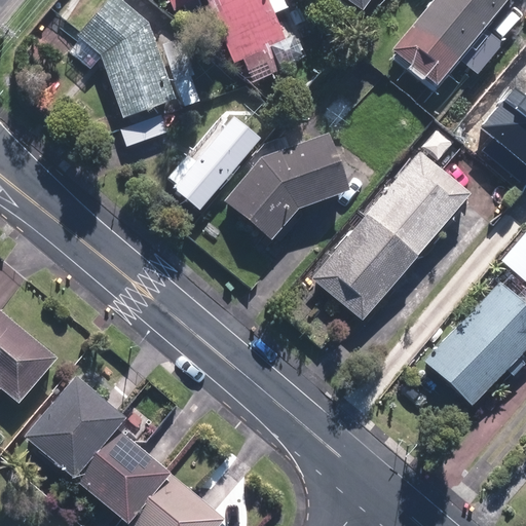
[(101,55),(122,116),(175,99),(148,22),(122,0),(108,0),(78,36),(79,37),(68,50),(89,69),(101,55)]
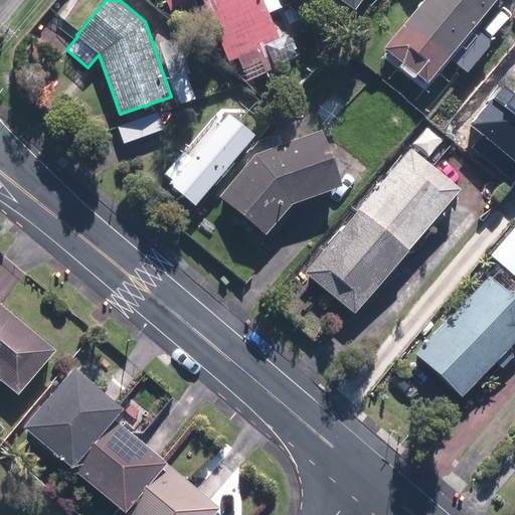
[(238,57),(247,78),(290,61),(269,14),(284,8),(280,0),(159,0),(165,12),(178,6),(189,31),(212,22),(229,61),(238,57)]
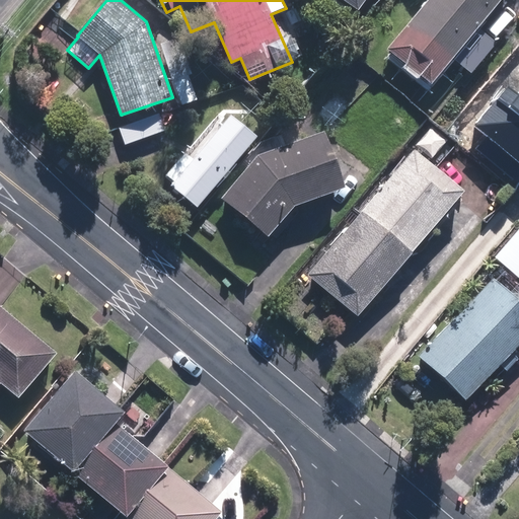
[(343,0),(358,10),(365,0),(343,0)]
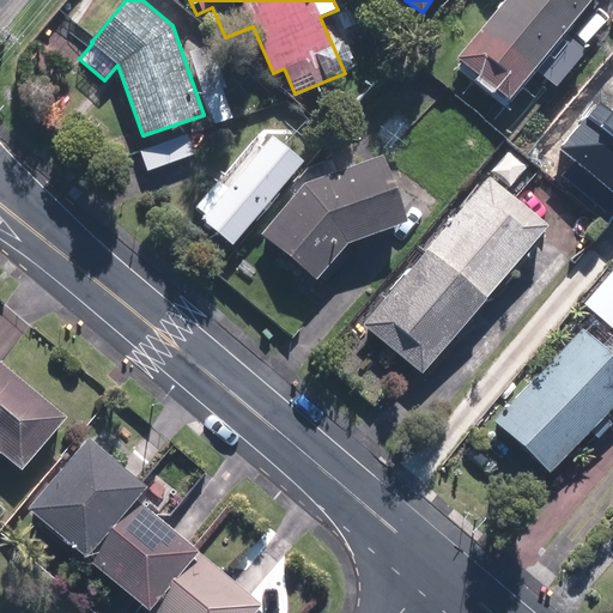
[(503,0),(448,66),(498,107),(529,71),(553,91),(581,58),(557,37),(588,0),(503,0)]
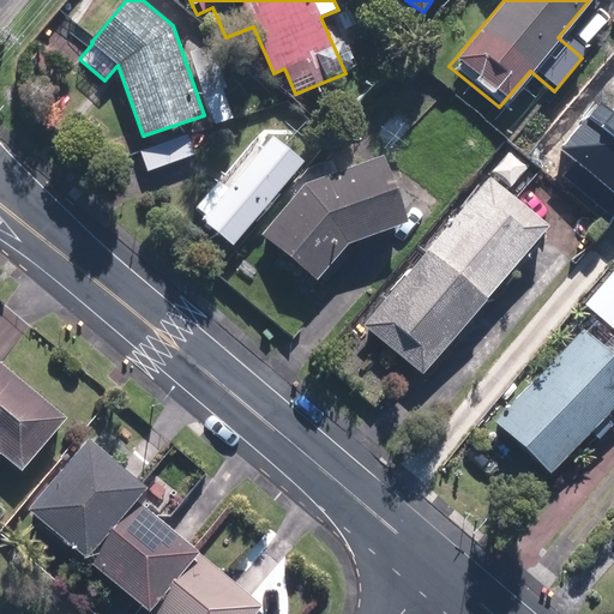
[(188,50),(209,122),(224,118),(217,90),(226,88),(212,43),(188,50)]
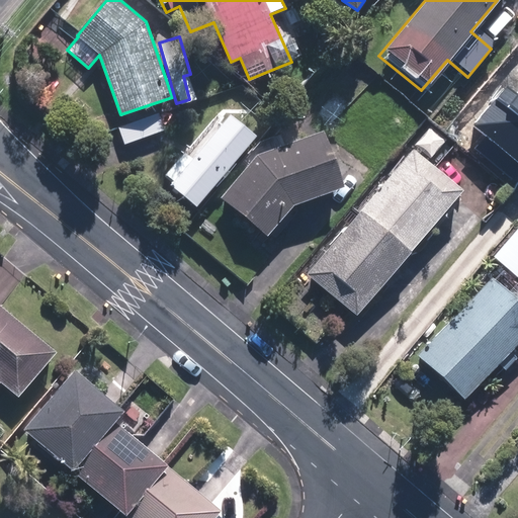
[(118,123),(125,144),(164,131),(157,110),(118,123)]
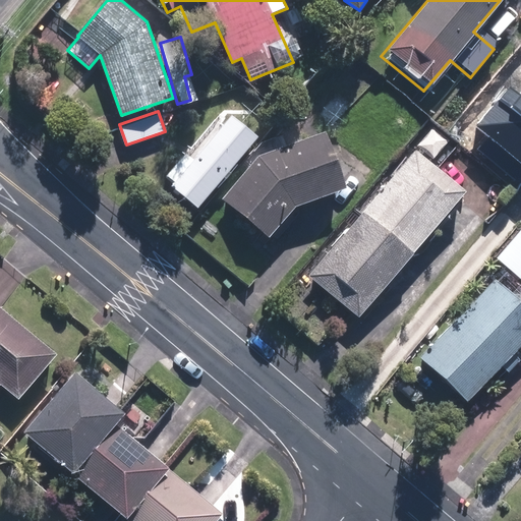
[(171,186),(196,208),(255,136),(231,115),(171,186)]
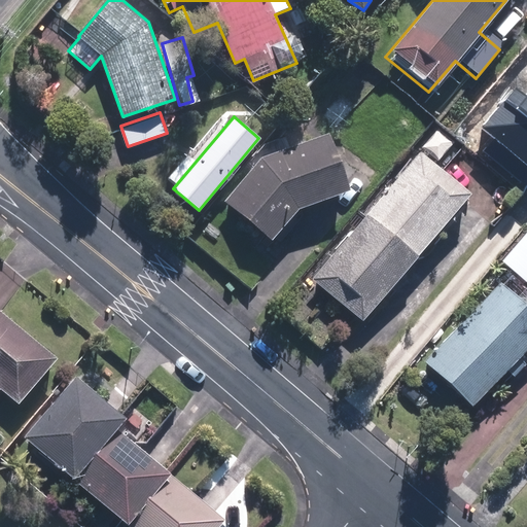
[(267,245),(293,212),(342,196),(322,139),(258,161),(220,206),(267,245)]
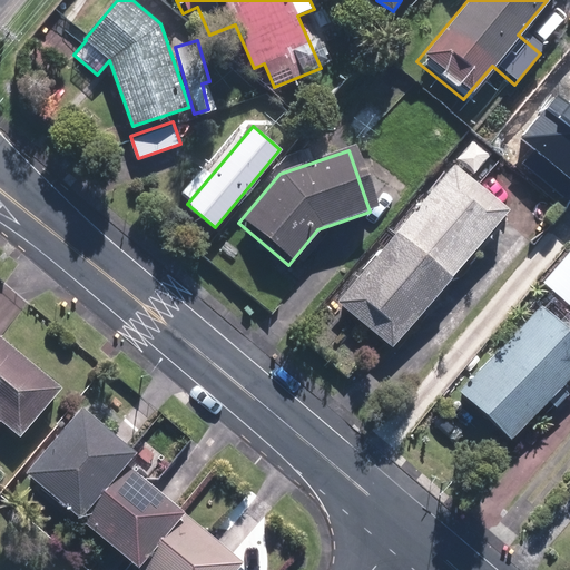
[(328,308),(382,354),(501,215),(448,169),(328,308)]
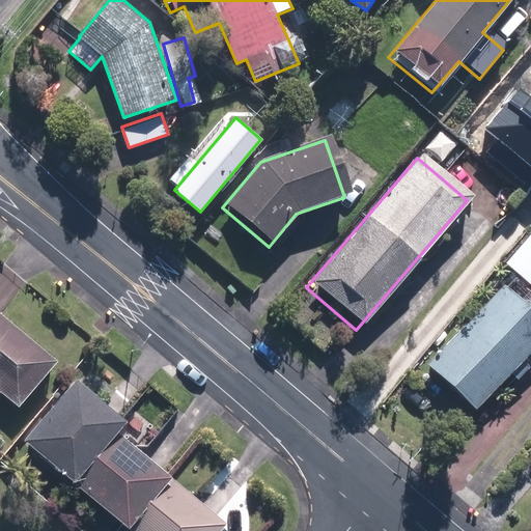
[(423,368),(470,413),(530,347),(530,324),(496,291),(423,368)]
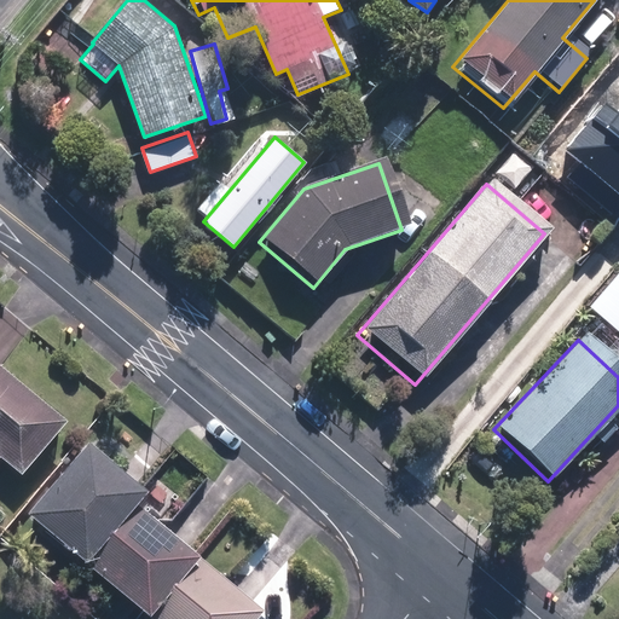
[(0,457),(1,456),(23,474),(68,420),(0,364),(0,457)]
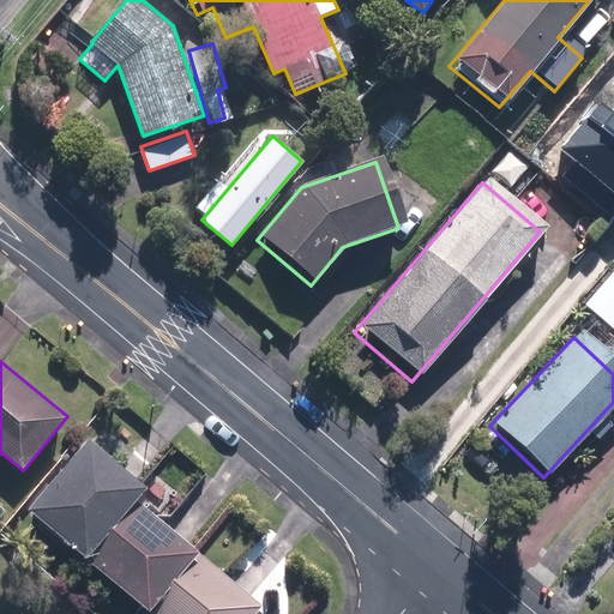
[(88,558),(137,498),(148,485),(89,435),(29,509),(88,558)]
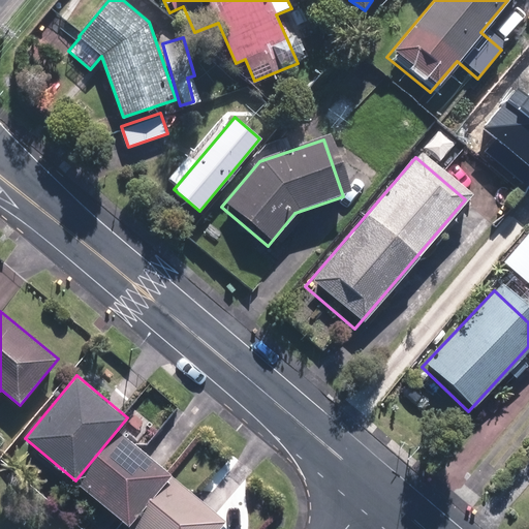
[(128,525),(172,474),(118,429),(75,480),(128,525)]
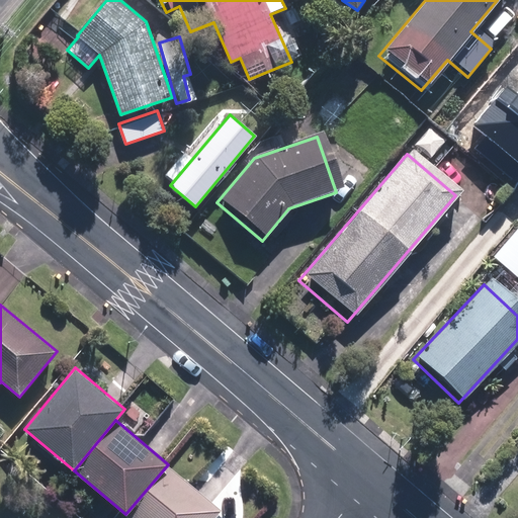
[(168,464),(125,514),(131,517),(212,517),(221,509),(168,464)]
